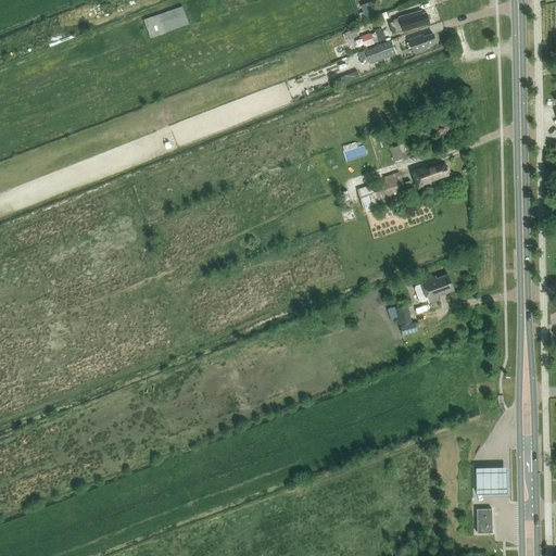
[(370,1),(361,4),(365,17),(375,13),(370,1)]
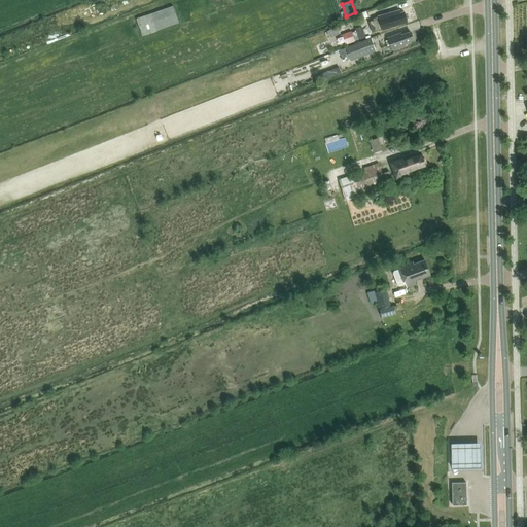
[(178,23),(172,6),(136,19),(142,36),(156,31),(156,30),(178,23)]
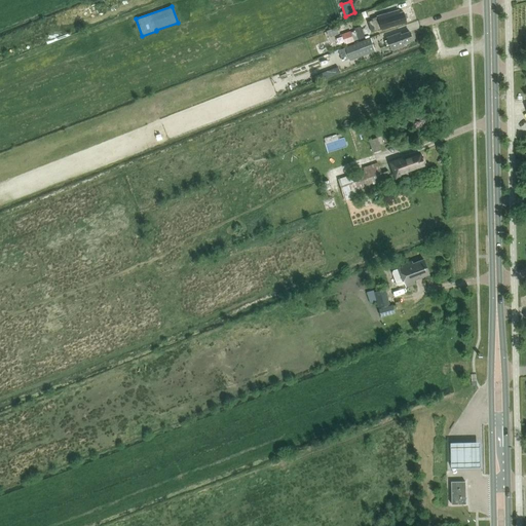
[(399,10),(378,16),(371,19),(372,21),(368,22),(371,33),(406,22),(403,11),(400,13),(399,10)]
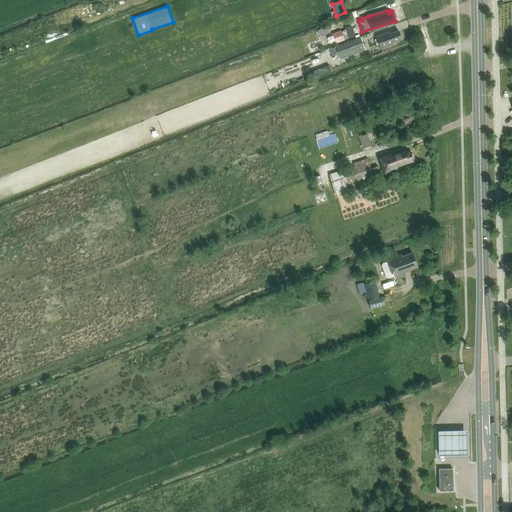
[(355,36),(351,25),(344,27),(345,30),(341,31),(340,29),(332,32),(336,42),(355,36)]
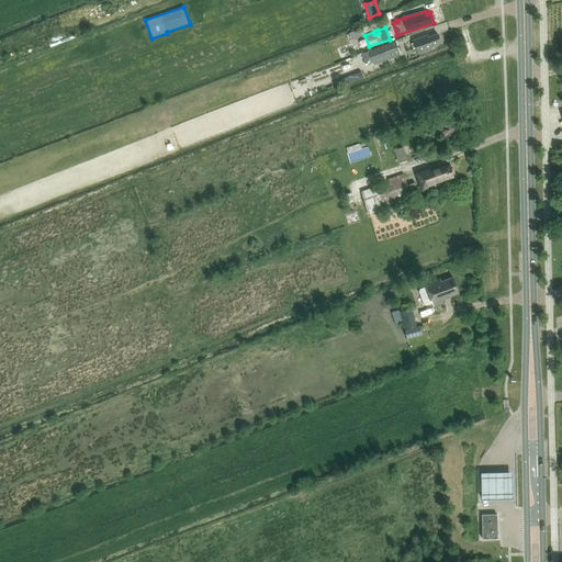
[(413,41),(414,43),(411,44),(413,49),(416,48),(418,54),(431,48),(431,47),(440,43),(437,34),(428,37),(427,35),(413,41)]
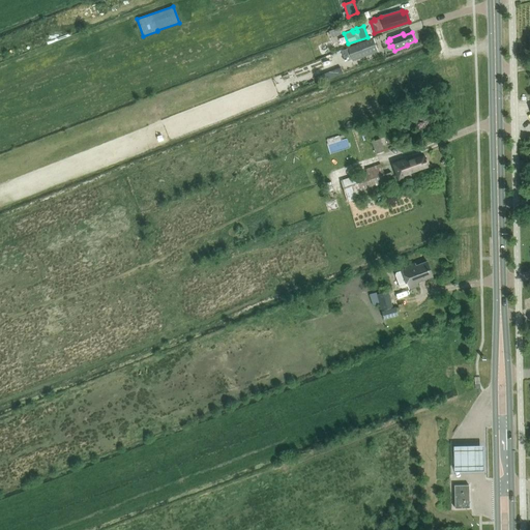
[(378,52),(373,38),(341,51),(345,61),(352,59),(353,61),(378,52)]
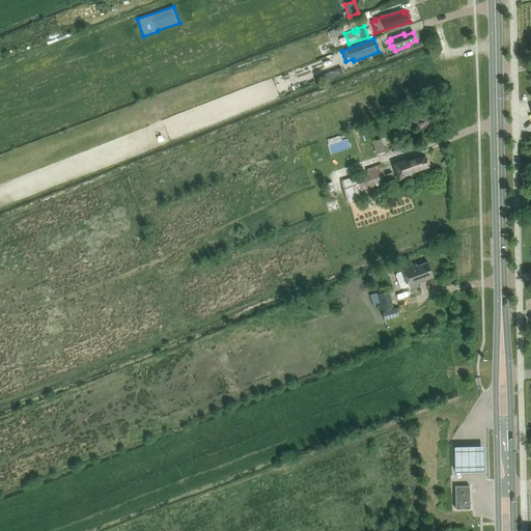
[(329,78),(344,72),(342,66),(326,73),(329,78)]
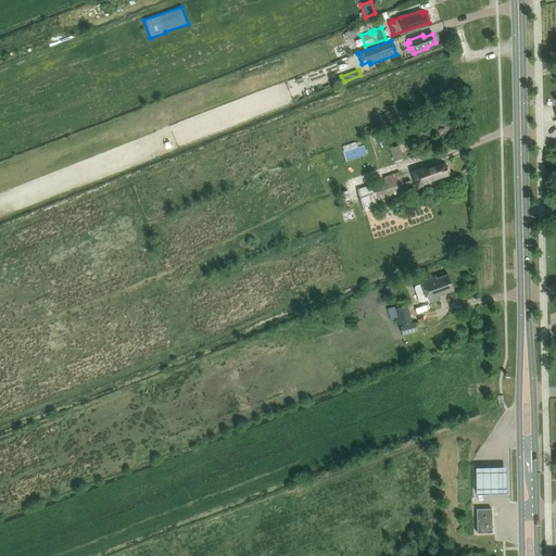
[(394,162),(403,159),(399,146),(389,149),(394,162)]
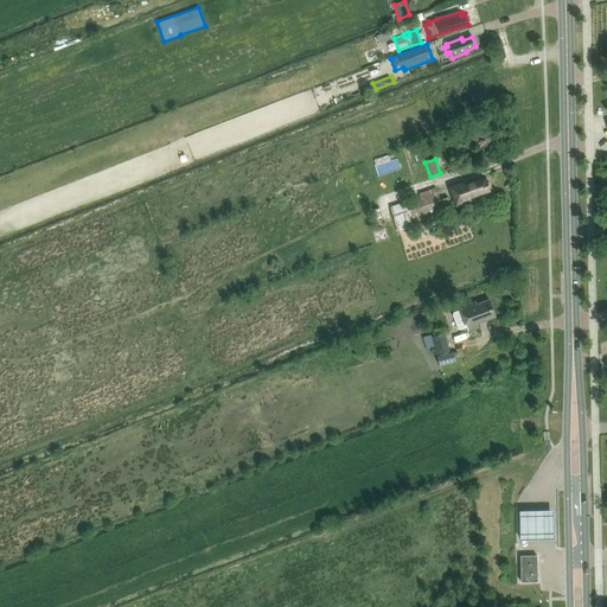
[(464,183),(449,187),(455,205),(470,200),(468,198),(490,191),(489,189),(491,186),(490,181),(486,181),(485,179),(465,185),(464,183)]
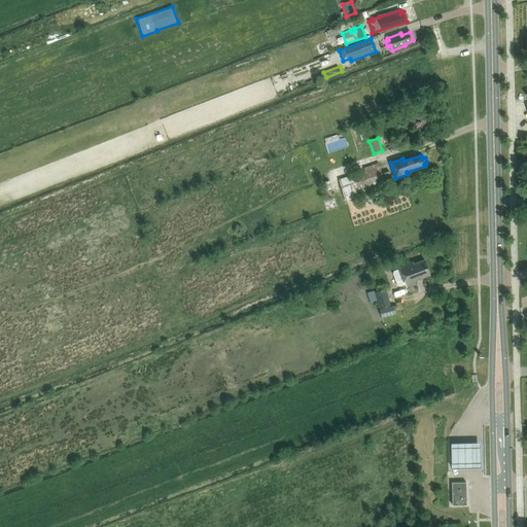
[(392,182),(389,171),(382,173),(380,165),(364,171),(339,179),(347,202),(361,197),(373,192),(372,189),(392,182)]
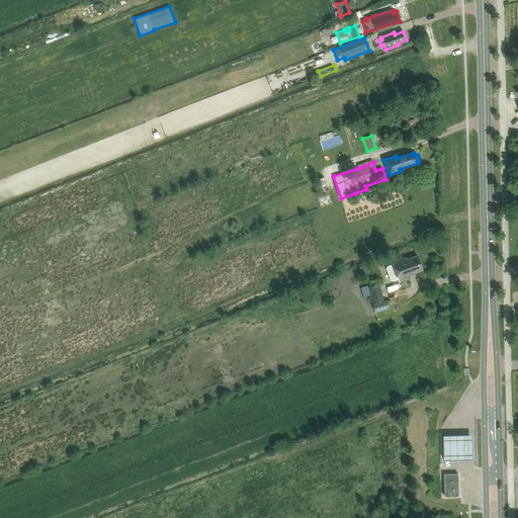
[(392,262),(393,264),(385,266),(384,269),(390,280),(392,281),(398,279),(400,282),(409,279),(408,276),(423,270),(417,256),(407,259),(406,257),(392,262)]
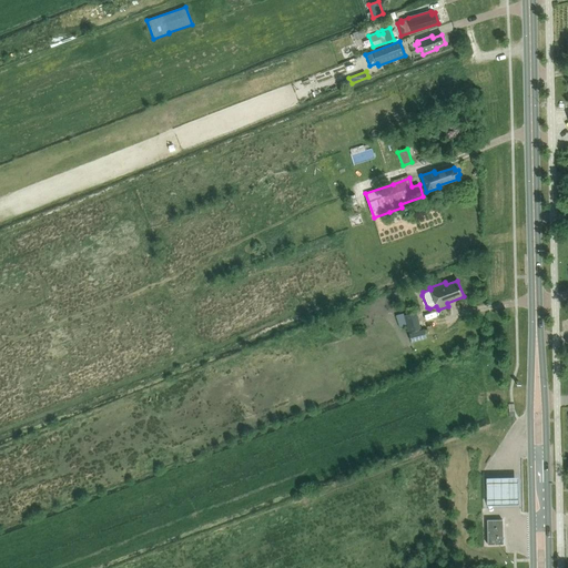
[(407,333),(419,330),(415,312),(403,315),(405,325),(407,333)]
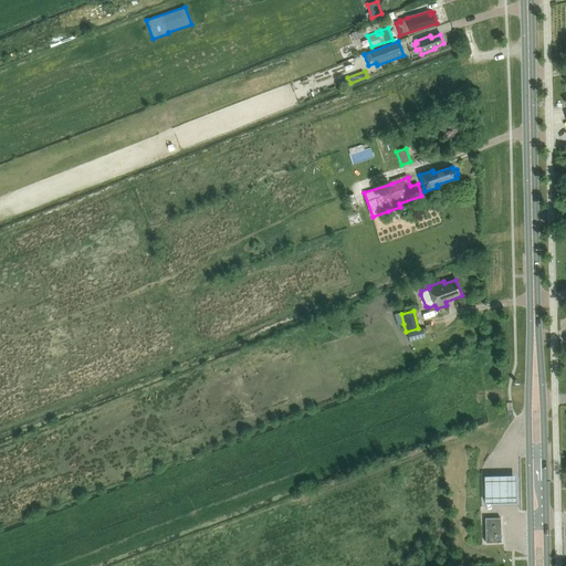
[(418,328),(406,332),(409,341),(423,337),(421,327),(418,328)]
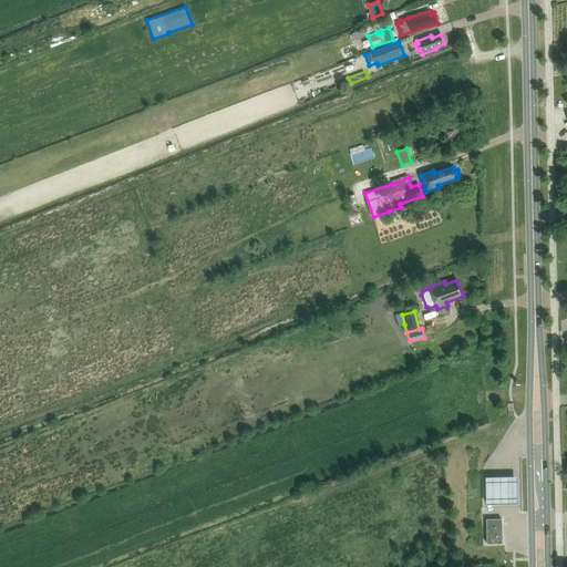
[(511,476),(484,477),(485,505),(512,504),(516,504),(516,476),(511,476)]
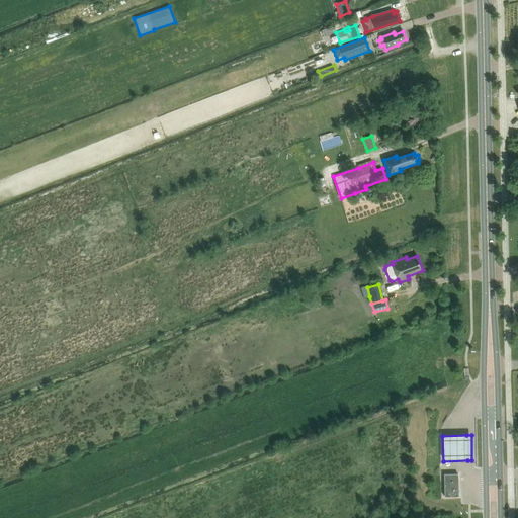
[(458,475),(444,475),(445,497),(459,497),(458,475)]
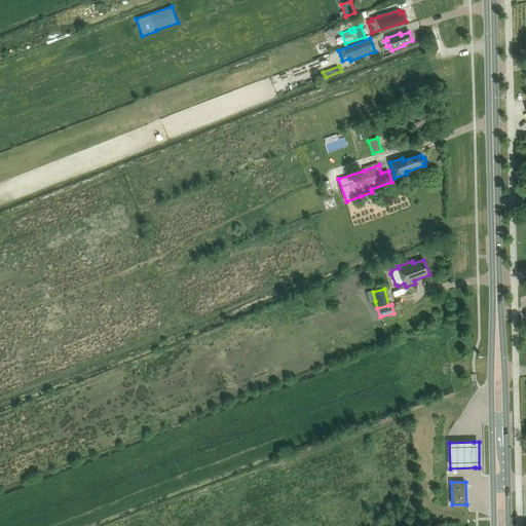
All buildings are outlined.
